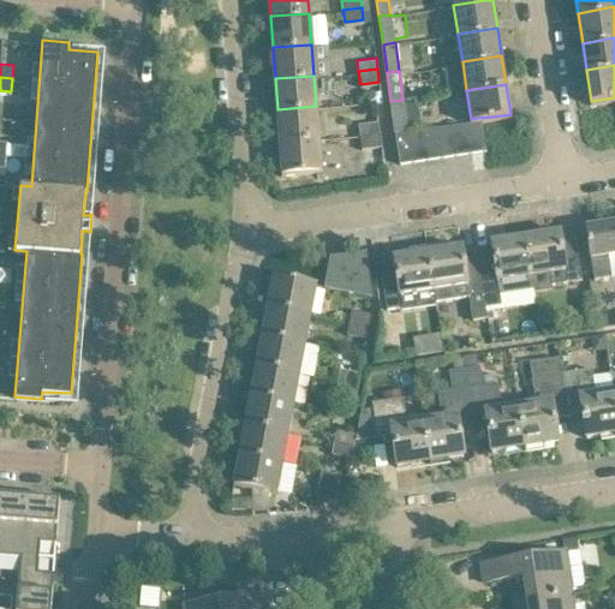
[(407,129),(402,100),(390,101),(395,130),(407,129)]
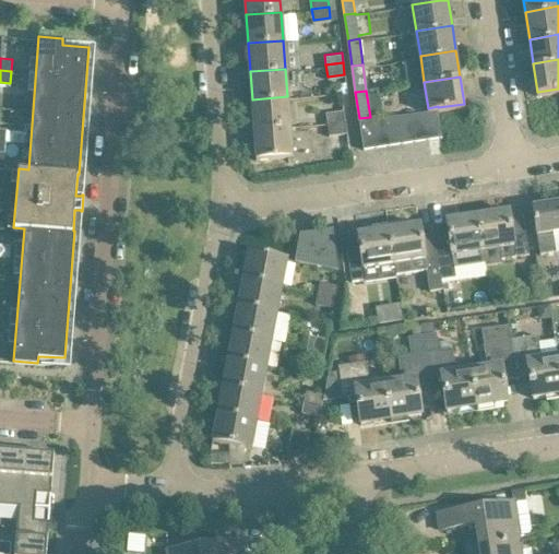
[(254,128),(289,125),(287,96),(252,99),(254,128)]
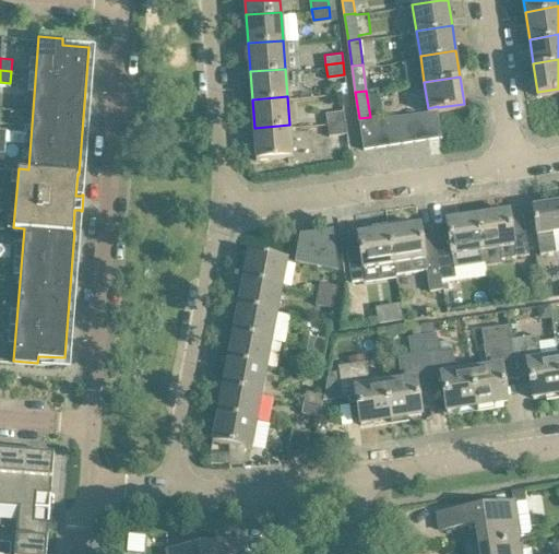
[(441,134),(438,107),(438,106),(428,108),(424,108),(428,137),(441,134)]
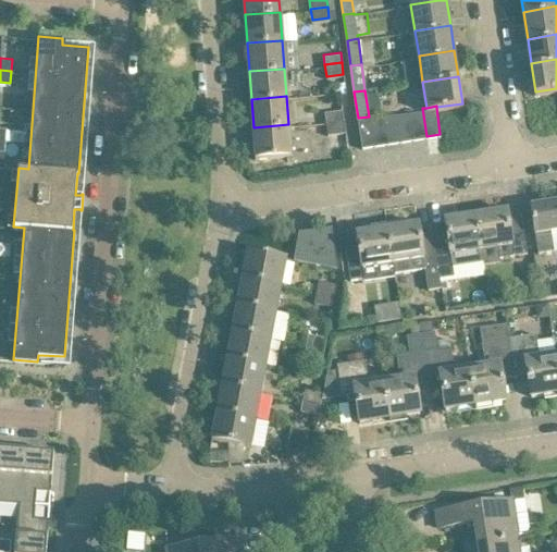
[(413,138),(426,136),(422,108),(410,110),(413,138)]
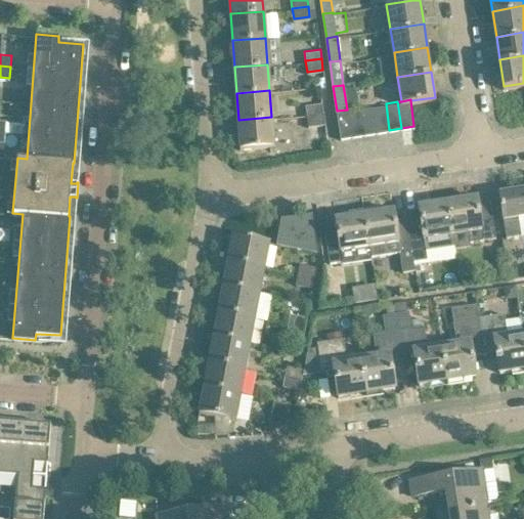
[(306,114),(322,112),(321,102),(305,104),(306,114)]
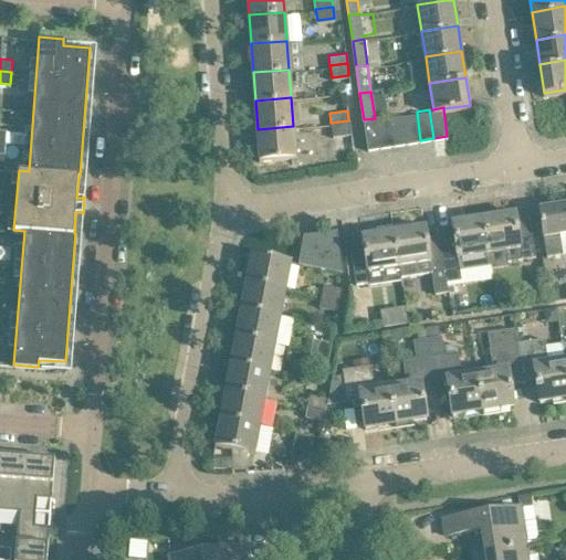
[(408,141),(420,140),(417,112),(404,114),(408,141)]
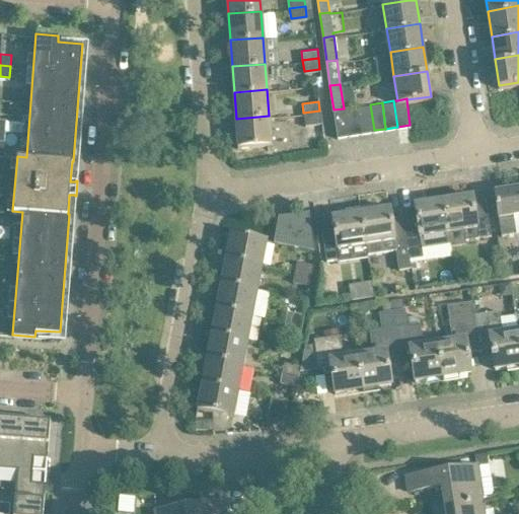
[(362,132),(374,130),(370,104),(358,106),(362,132)]
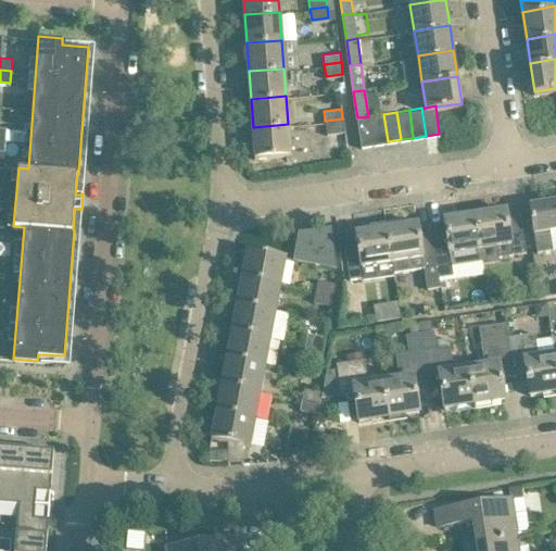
[(375,143),(388,141),(383,114),(370,116),(375,143)]
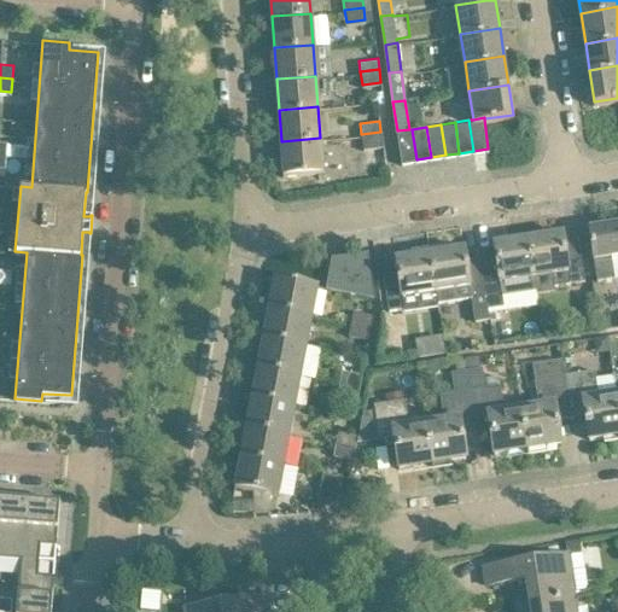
[(417,159),(412,129),(409,129),(397,130),(398,138),(402,162),(417,159)]
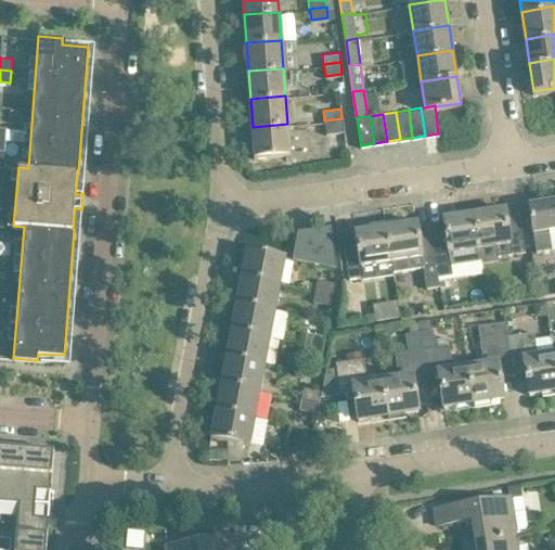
[(326,132),(344,130),(341,118),(324,120),(326,132)]
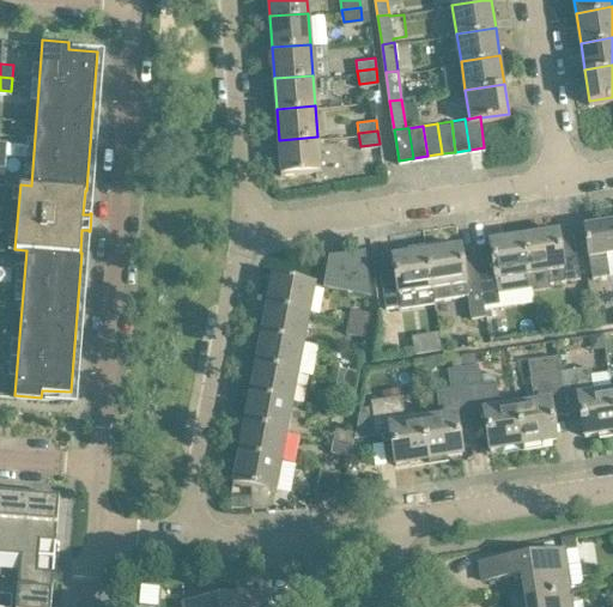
[(317,137),(279,140),(281,171),(320,169),(317,137)]
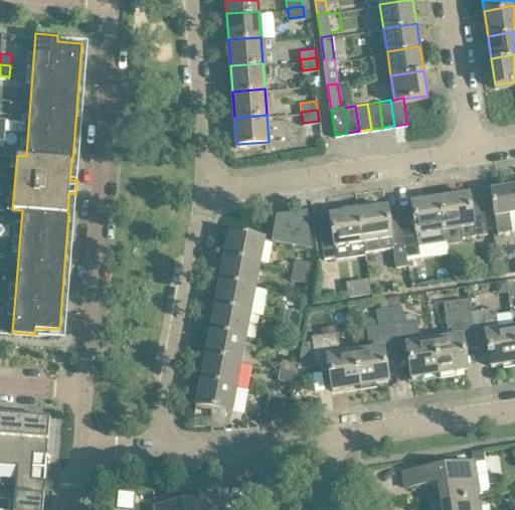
[(514,183),(489,188),(492,207),(493,214),(496,231),(514,227),(514,183)]
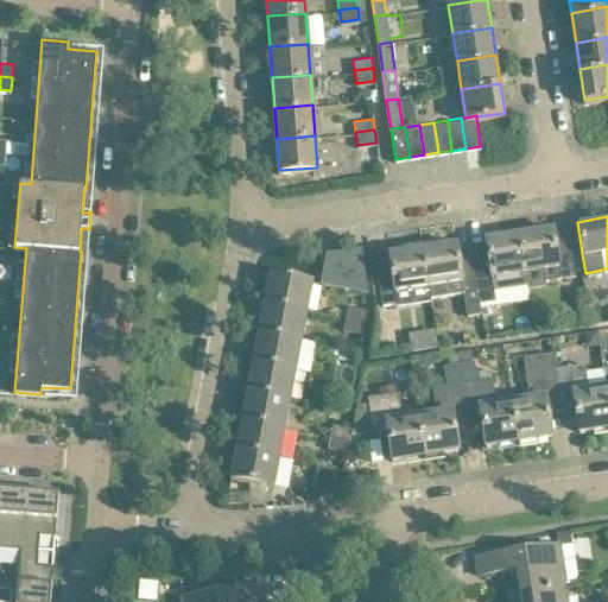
[(552,226),(519,230),(525,268),(544,266),(545,278),(561,276),(575,274),(574,260),(569,238),(555,239),(552,226)]
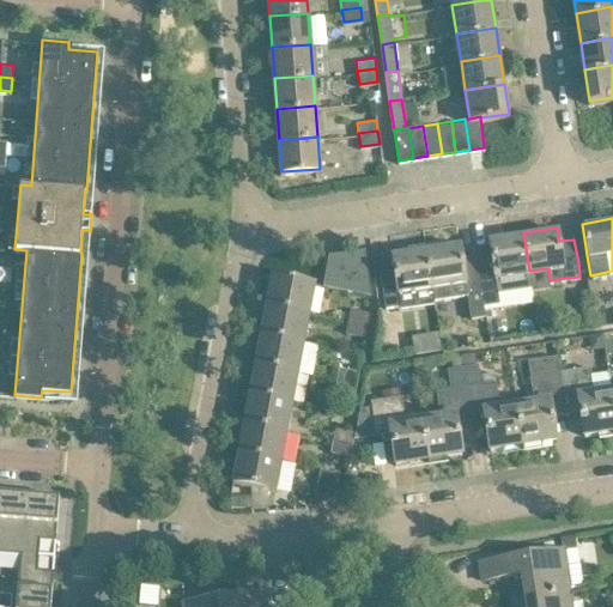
[(492,252),(477,254),(485,305),(499,303),(498,293),(532,289),(529,271),(523,232),(490,237),(492,252)]
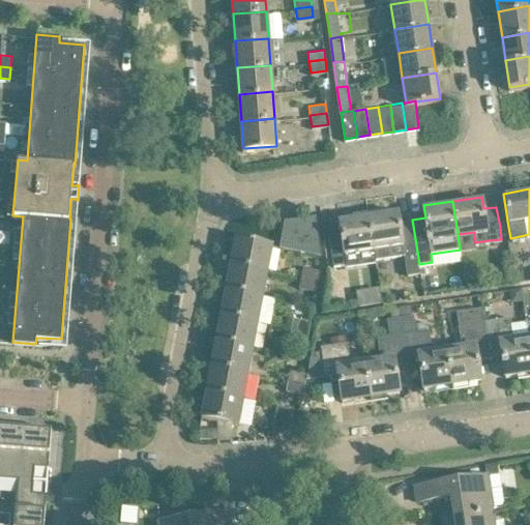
[(398,209),(369,213),(373,248),(374,248),(375,257),(404,252),(404,254),(407,271),(419,269),(419,264),(412,220),(400,222),(398,209)]
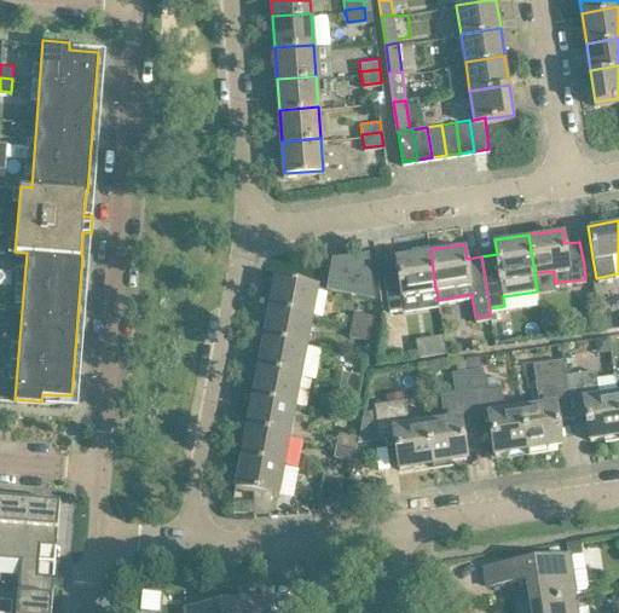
[(398,270),(383,272),(387,295),(389,308),(405,306),(403,294),(435,289),(431,249),(397,255),(398,270)]
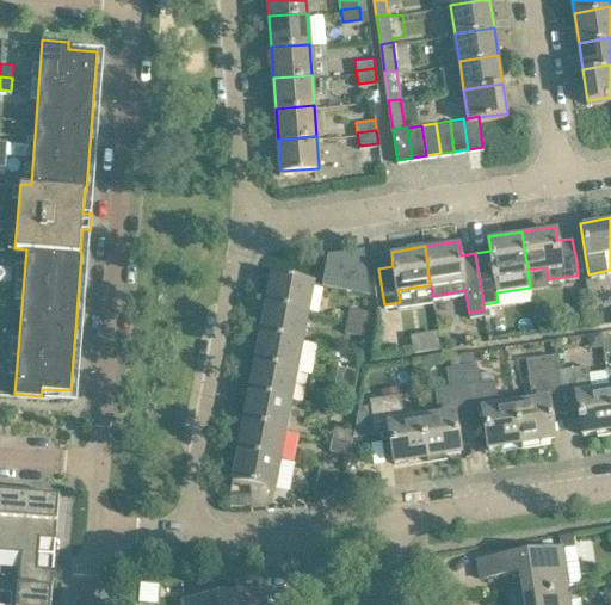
[(370,291),(366,271),(363,247),(328,252),(322,283),(370,291)]
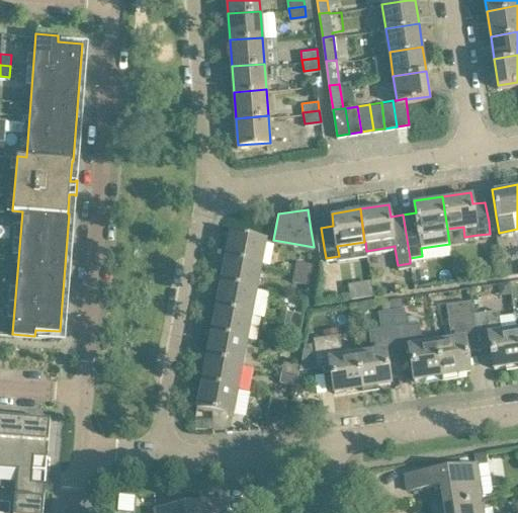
[(226,256),(261,263),(265,237),(231,231),(226,256)]
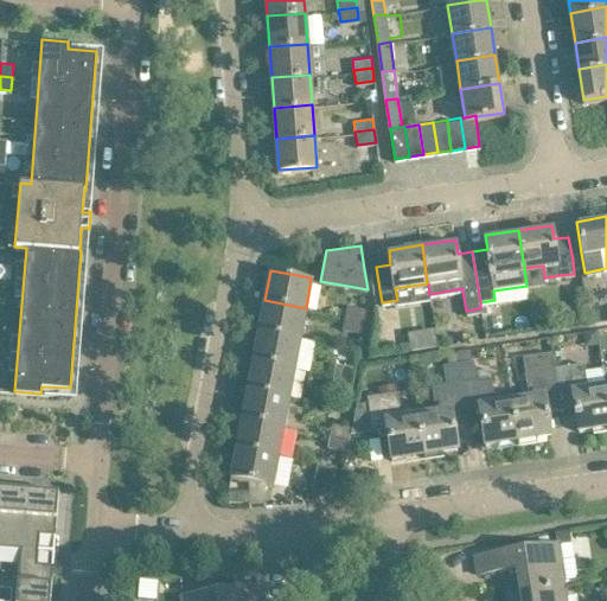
[(300,337),(306,308),(264,300),(260,330),(300,337)]
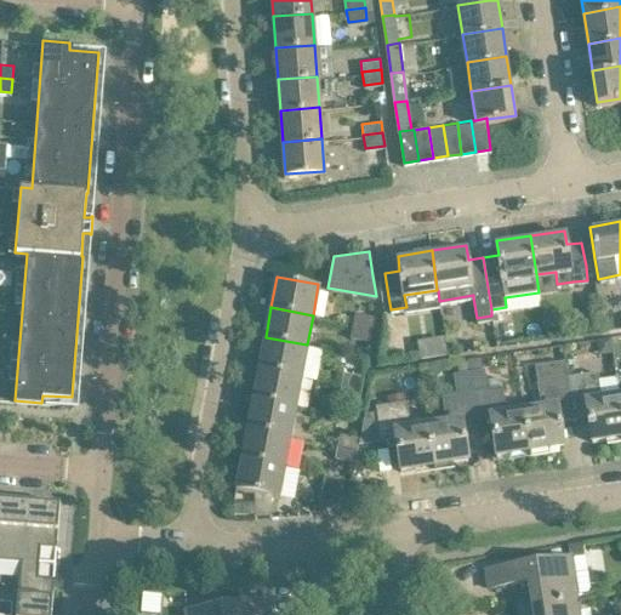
[(353,323),(371,326),(374,314),(354,311),(353,323)]
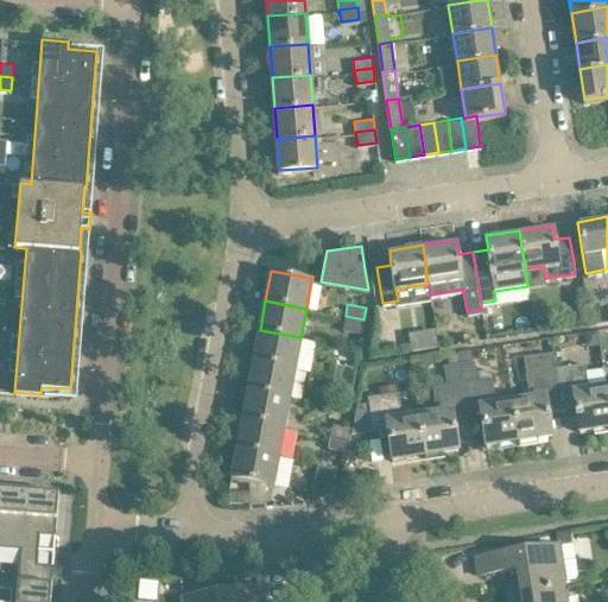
[(587,318),(586,308),(576,309),(577,319),(587,318)]
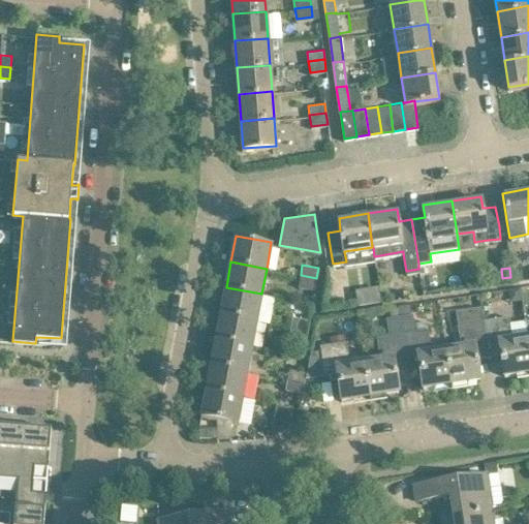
[(314,288),(316,278),(301,275),(299,285),(314,288)]
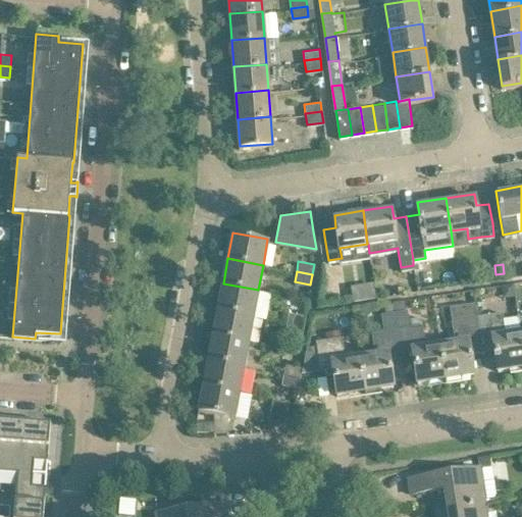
[(513,281),(501,283),(503,295),(515,293),(513,281)]
